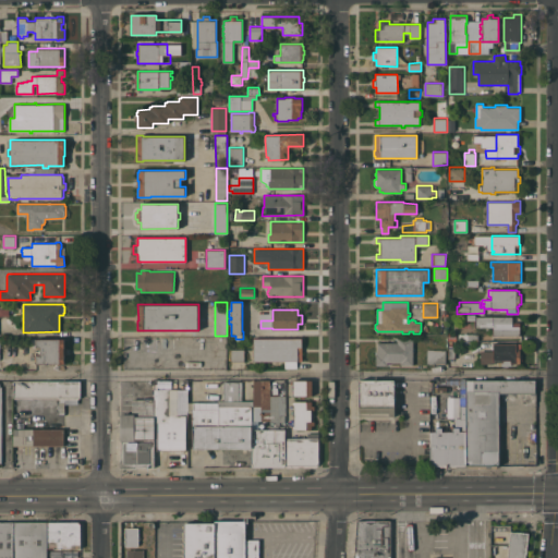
[(493,336),(493,327),(489,327),(489,329),(486,329),(486,327),(475,327),(475,319),(468,319),(468,318),(452,318),(452,315),(475,315),(475,317),(512,316),(512,322),(520,322),(520,335),(493,336)]
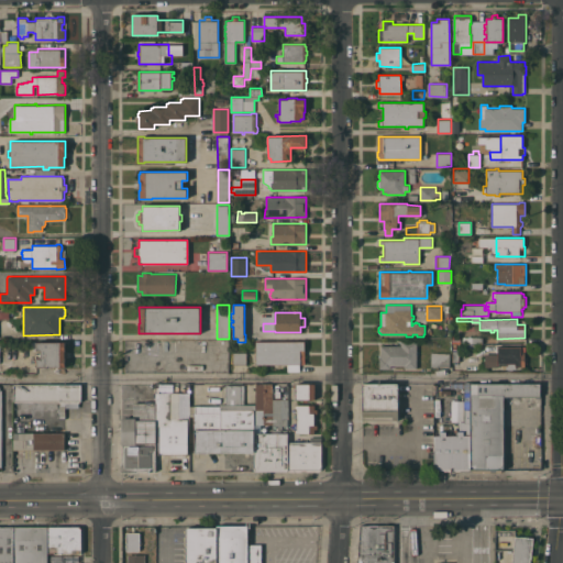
[(417,368),(405,368),(405,365),(390,365),(390,368),(379,368),(379,357),(379,355),(381,355),(381,345),(401,345),(401,344),(400,344),(400,341),(401,341),(401,340),(417,340),(417,368)]
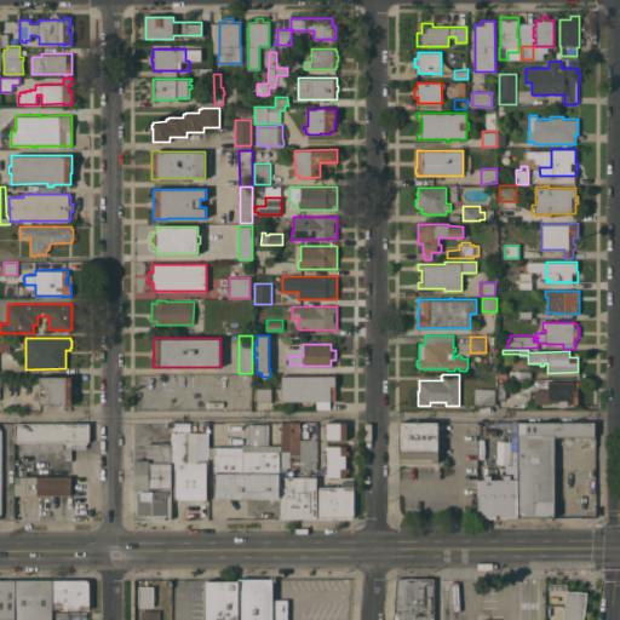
[(336,375),(336,401),(329,401),(329,408),(316,408),(316,401),(282,401),(282,375),(336,375)]
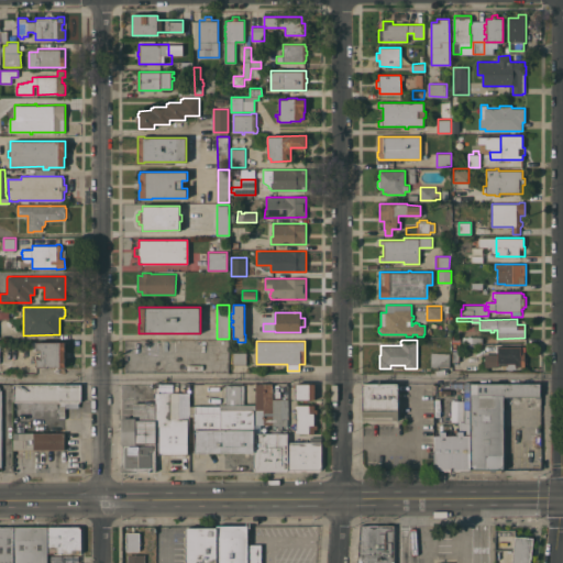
[(65,342),(65,352),(70,352),(70,356),(65,356),(65,367),(59,367),(36,367),(36,359),(41,359),(41,351),(36,351),(36,350),(31,350),(31,342),(65,342)]
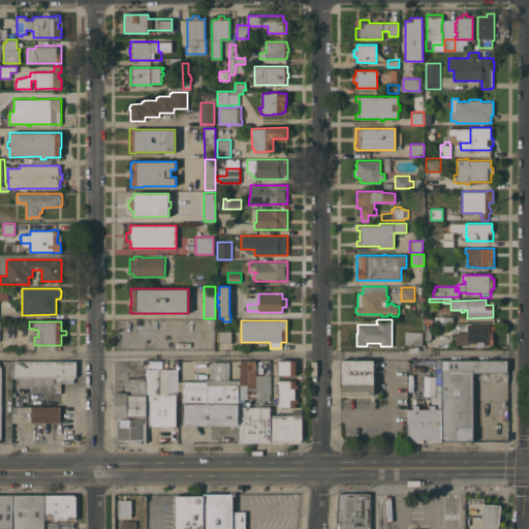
[(475,346),(475,343),(467,343),(467,344),(456,344),(456,332),(467,332),(467,325),(494,325),(494,331),(493,331),(493,336),(495,336),(495,341),(493,341),(493,344),(485,344),(485,346),(475,346)]
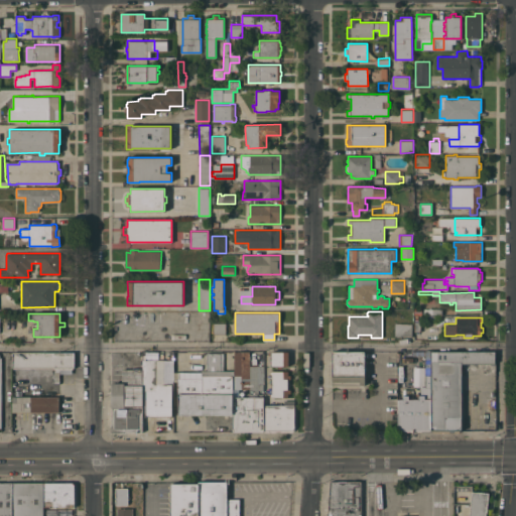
[(214,320),(226,320),(226,334),(214,334),(214,320)]
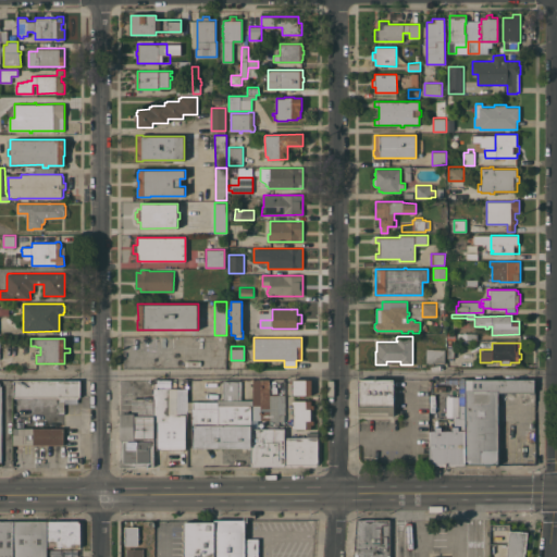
[(445,349),(445,362),(426,362),(426,348),(445,349)]
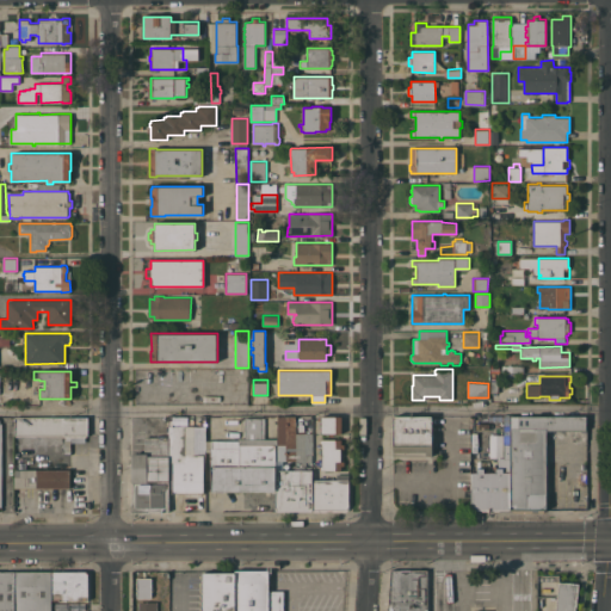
[(277,511),(277,492),(277,438),(277,415),(296,417),(296,433),(313,433),(313,462),(307,462),(307,467),(312,467),(312,480),(313,480),(313,511),(277,511)]
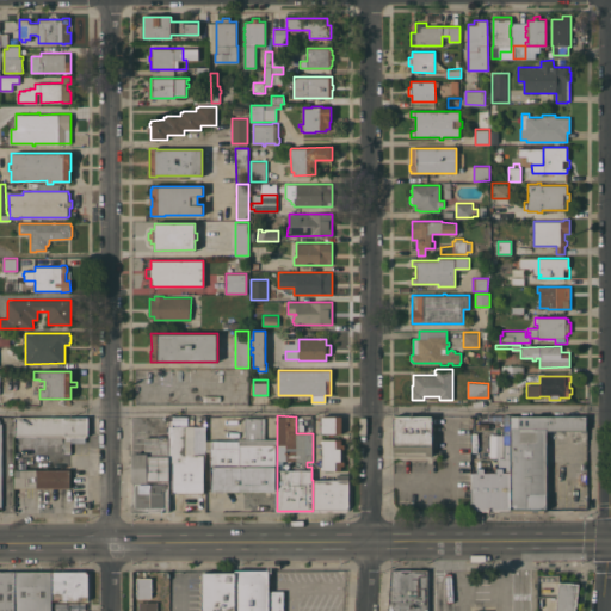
[(341,433),(334,433),(334,436),(329,436),(329,433),(321,433),(321,420),(319,420),(319,418),(321,418),(321,415),(341,417),(341,433)]
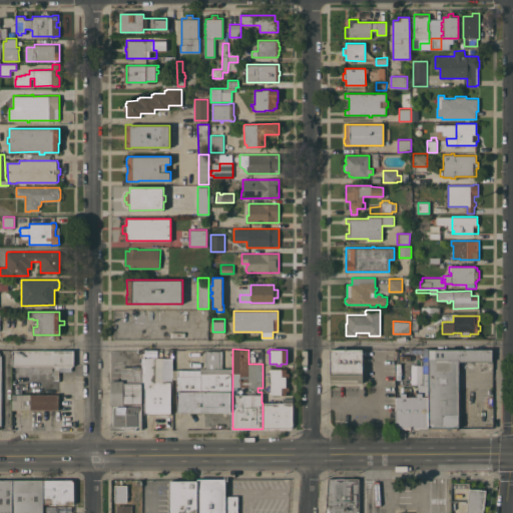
[(363,349),(363,383),(331,383),(332,349),(363,349)]
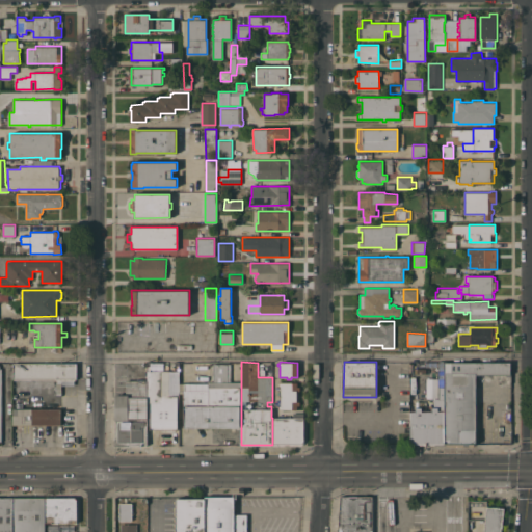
[(510,362),(510,374),(476,374),(476,444),(444,444),(409,444),(409,411),(414,411),(414,407),(420,407),(420,411),(430,411),(430,407),(432,407),(432,399),(437,399),(437,387),(444,387),(445,362),(510,362)]
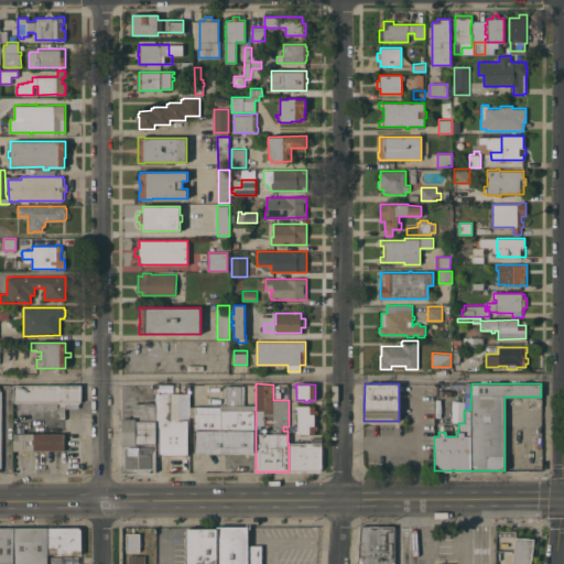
[(82,384),(82,402),(80,402),(80,403),(14,403),(14,384),(82,384)]
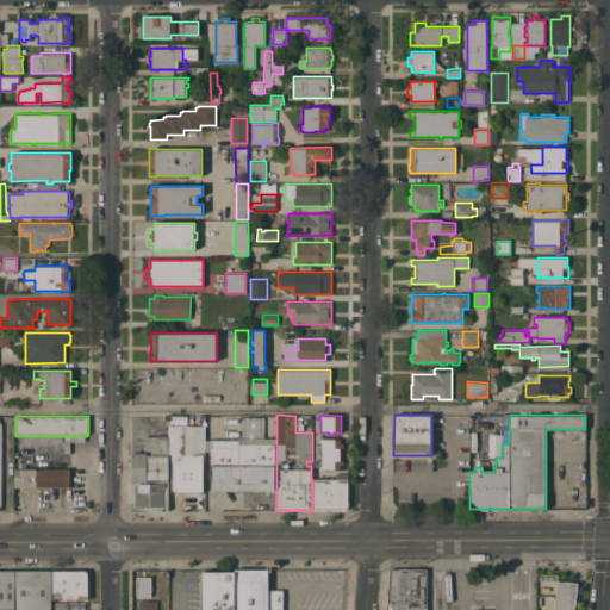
[(211,491),(211,450),(206,450),(206,440),(238,440),(238,439),(244,439),(244,417),(265,417),(265,437),(277,437),(277,491),(211,491)]
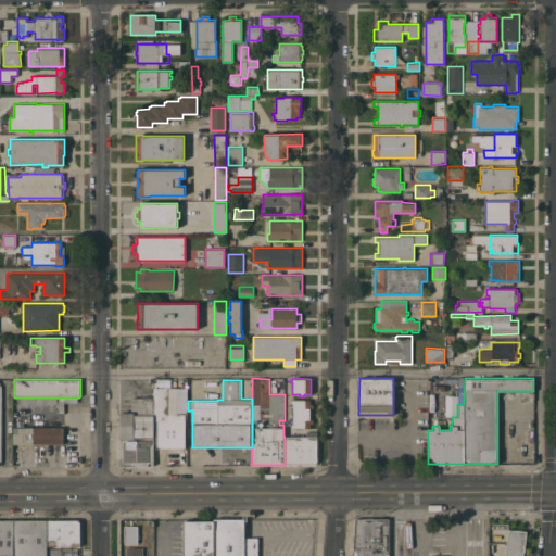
[(154,388),(169,388),(169,413),(185,413),(185,449),(182,449),(182,451),(175,451),(175,449),(156,449),(156,420),(154,420),(154,397),(154,388)]
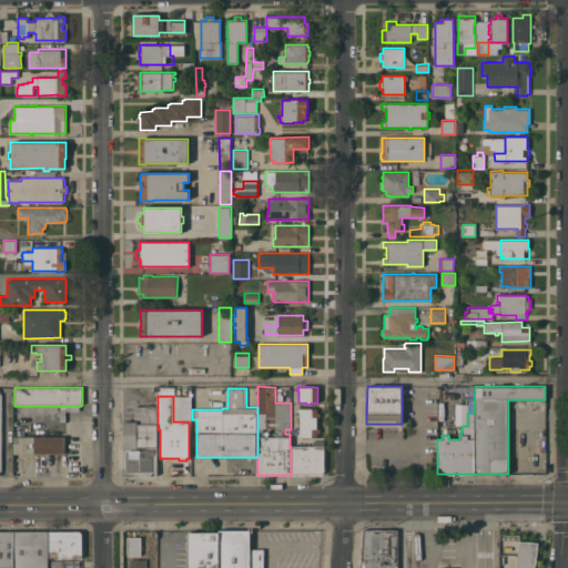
[(156,429),(156,475),(138,475),(138,476),(122,476),(122,466),(124,466),(124,447),(122,447),(122,422),(134,422),(134,406),(158,406),(158,429),(156,429)]
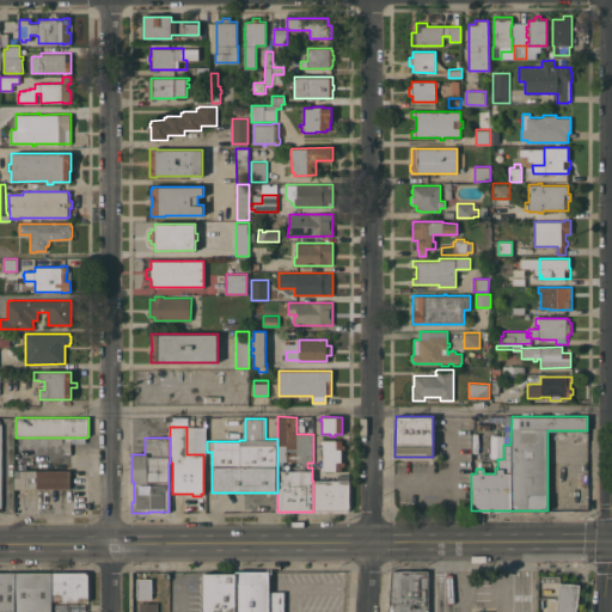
[(320,471),(320,466),(322,466),(323,444),(320,444),(320,440),(342,440),(342,445),(344,445),(344,450),(342,450),(341,461),(344,461),(344,466),(342,466),(342,471),(320,471)]
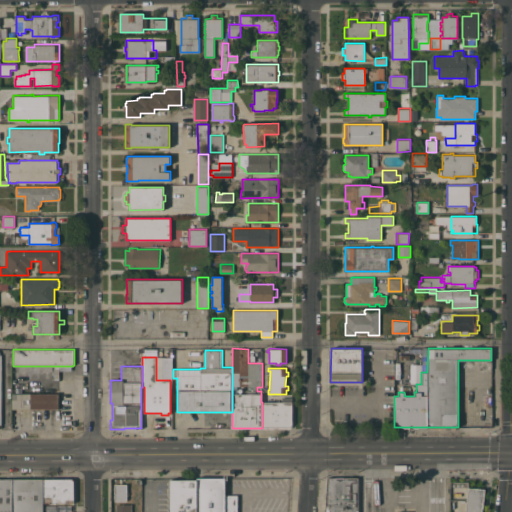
[(59,393),(59,408),(13,408),(13,393),(59,393)]
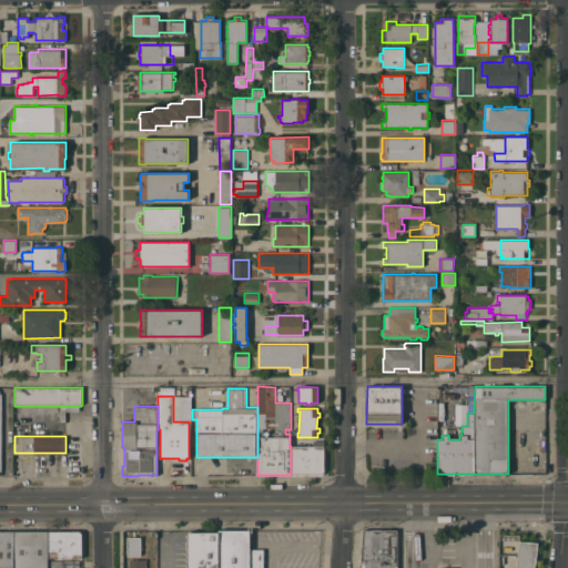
[(291,446),(313,446),(313,440),(324,440),(324,446),(324,472),(322,475),(291,475),(291,446)]
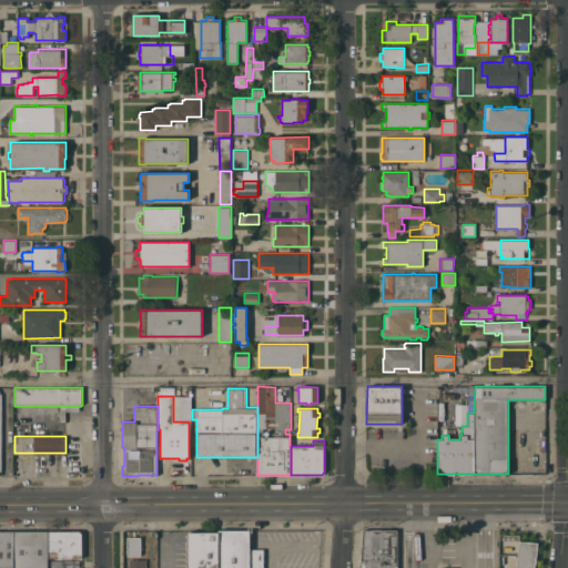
[(220,533),(220,530),(250,530),(250,549),(264,549),(264,567),(220,567),(220,533)]
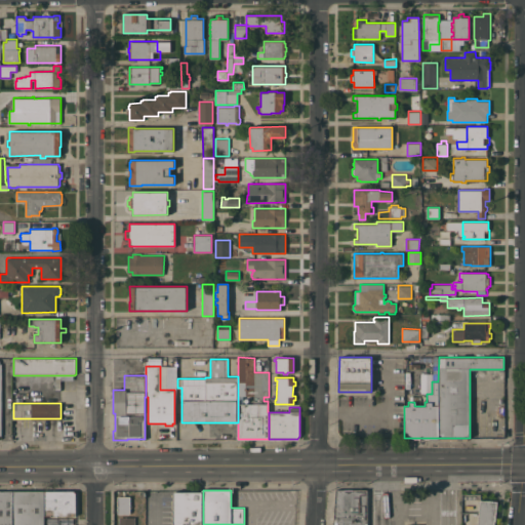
[(331,524),(331,520),(334,521),(335,490),(368,491),(367,524),(331,524)]
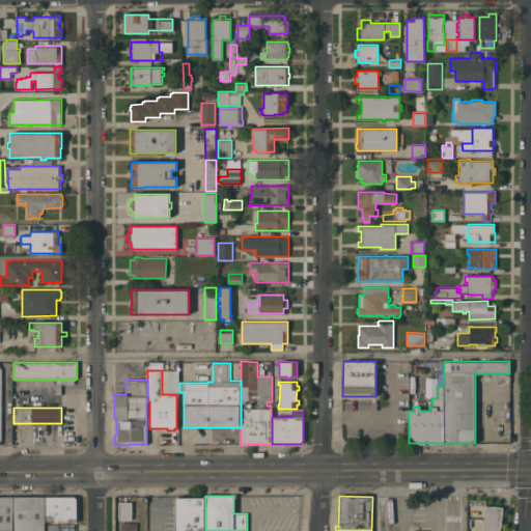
[(0,530),(0,497),(14,497),(14,530),(0,530)]
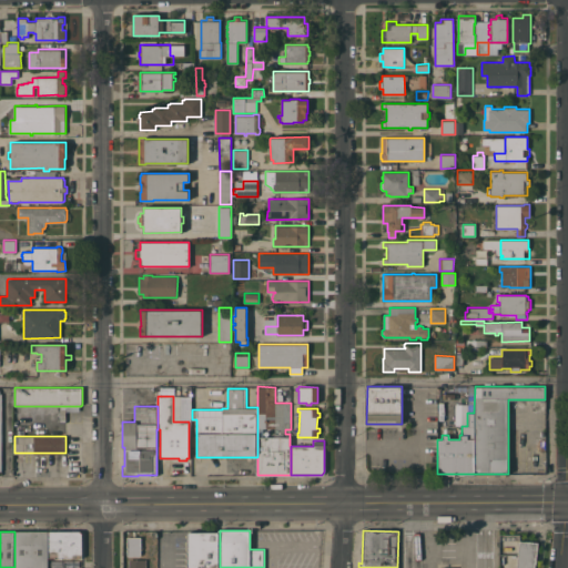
[(14,567),(14,531),(48,531),(48,558),(48,567),(14,567)]
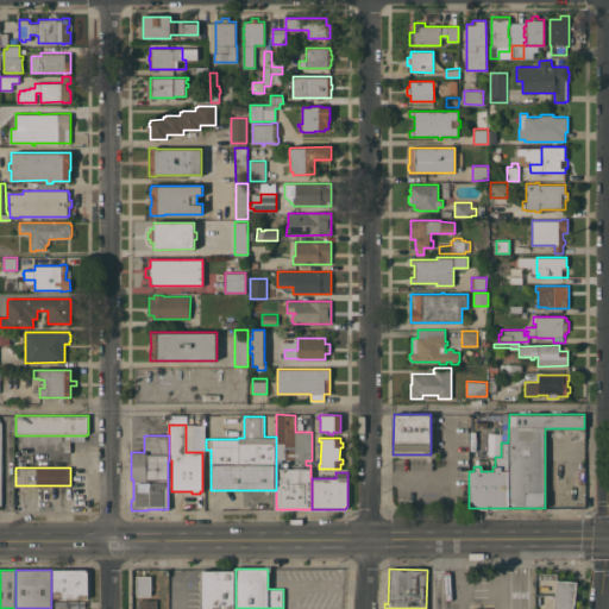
[(86,570),(88,572),(88,598),(51,598),(51,570),(86,570)]
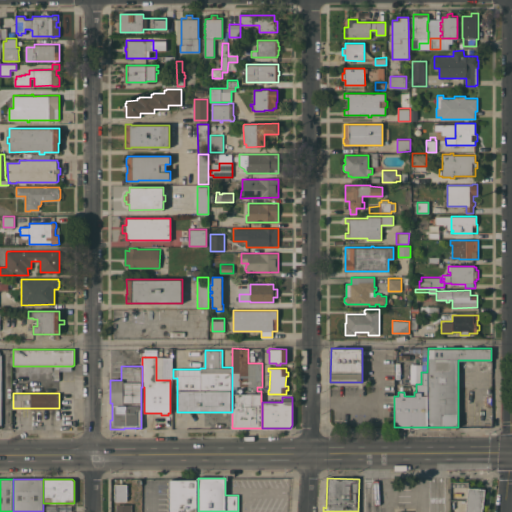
[(198,511),(170,511),(171,480),(198,480),(198,511)]
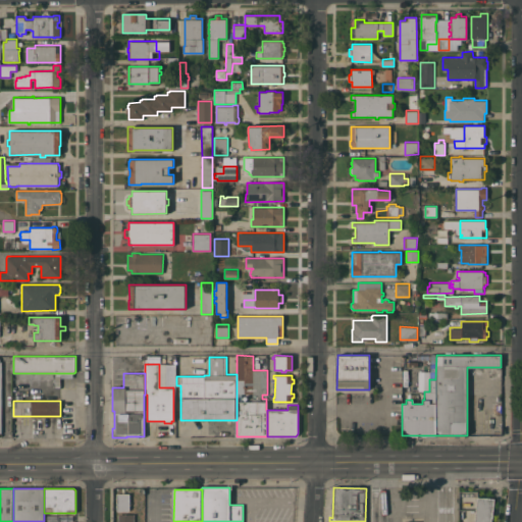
[(129,493),(129,509),(128,509),(128,511),(125,511),(125,510),(122,510),(122,511),(116,511),(116,510),(117,493),(129,493)]
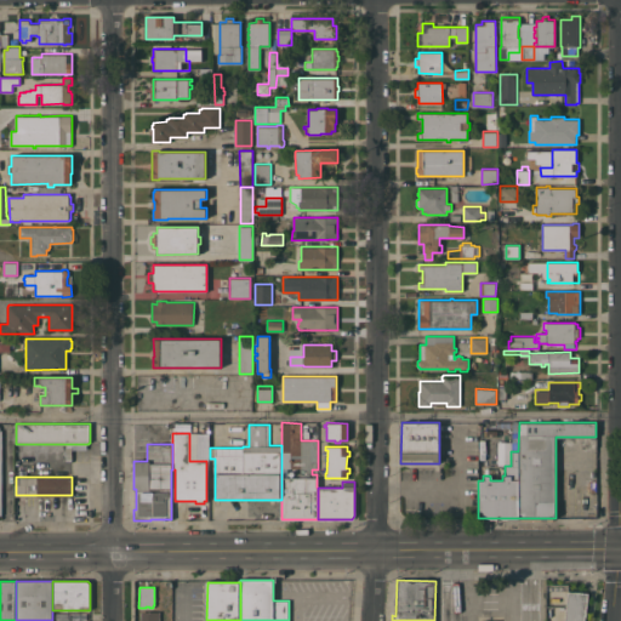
[(574,592),(575,591),(588,593),(586,616),(585,620),(562,620),(563,619),(565,620),(569,591),(574,592)]
